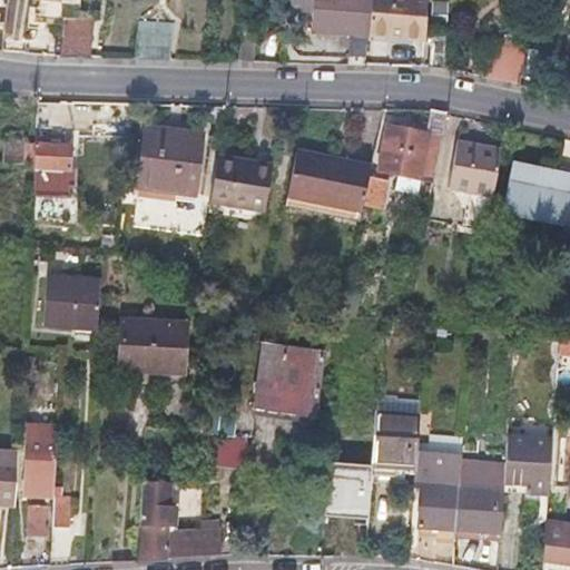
[(292,0),(292,10),(316,12),(317,0),(292,0)]
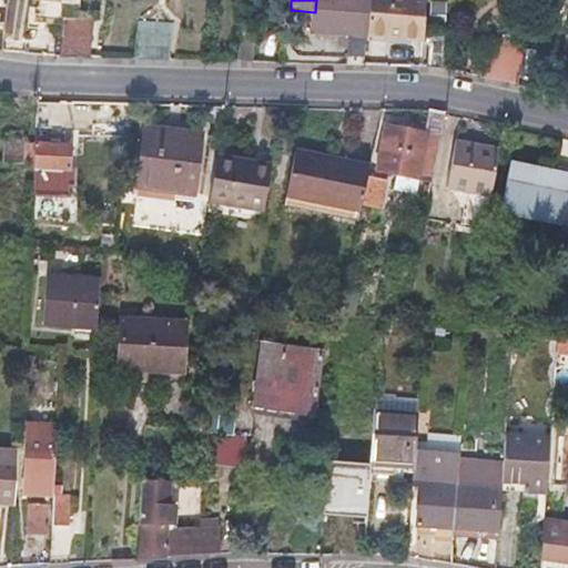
[(346,32),(367,34),(368,0),(316,0),(315,12),(314,30),(346,32)]
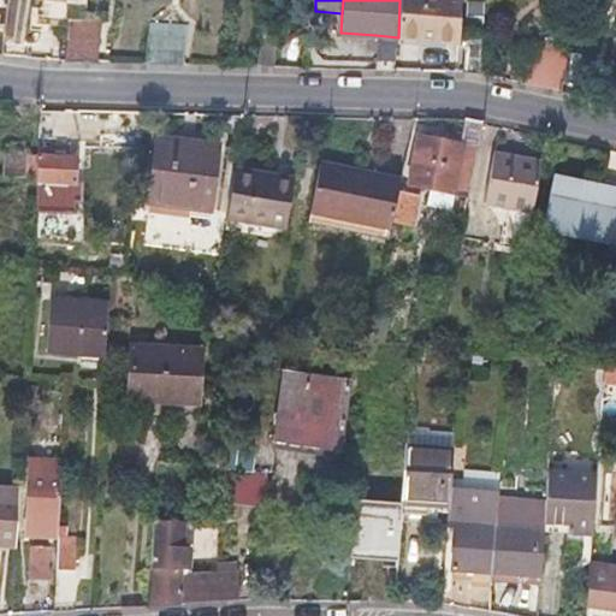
[(400,0),(398,37),(430,40),(460,42),(460,0),(400,0)]
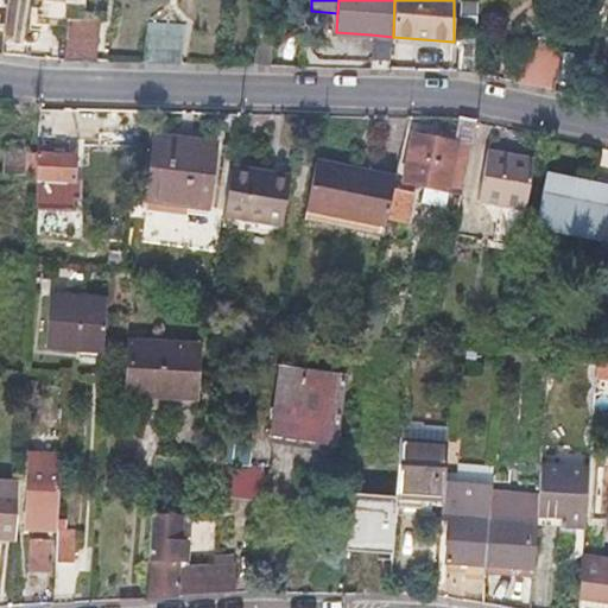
[(96,62),(101,18),(69,17),(64,61),(96,62)]
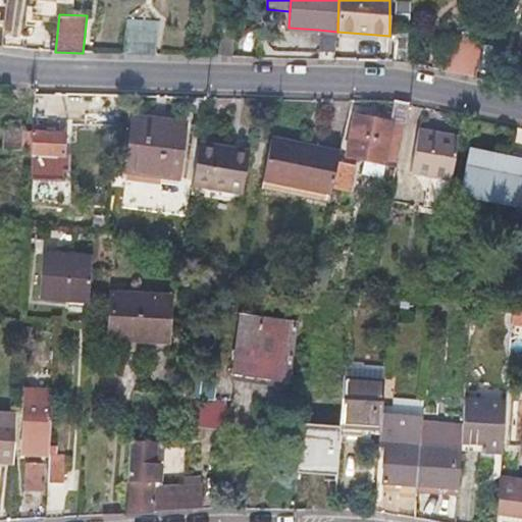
[(156,56),(157,40),(157,23),(127,23),(126,55),(156,56)]
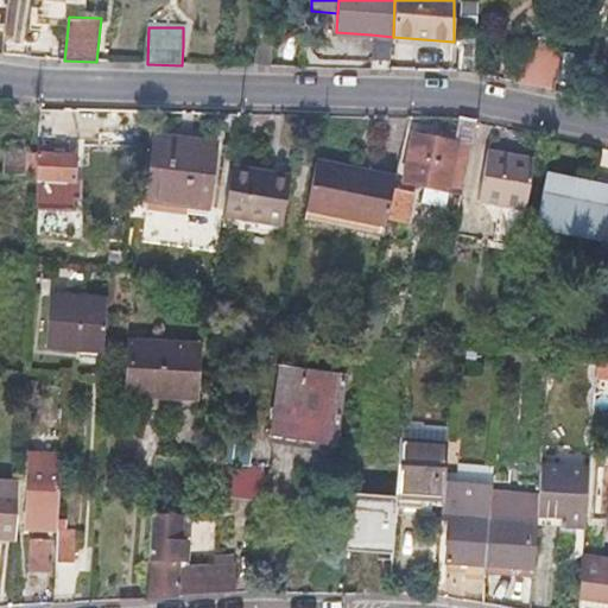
[(255,67),(264,67),(271,67),(273,35),(259,33),(255,67)]
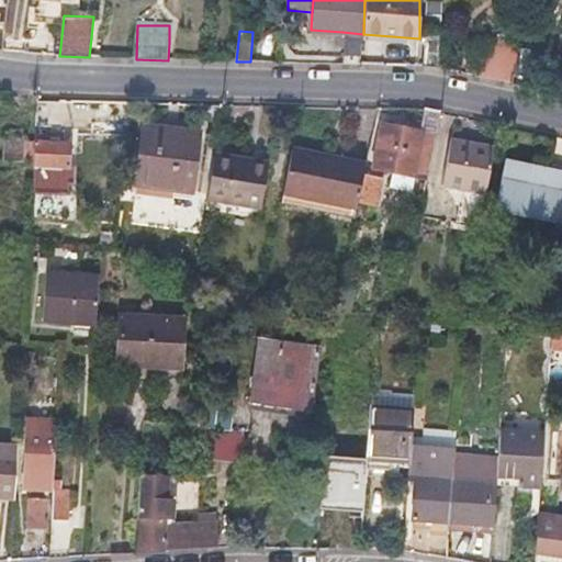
[(427,68),(440,68),(441,34),(427,35),(427,68)]
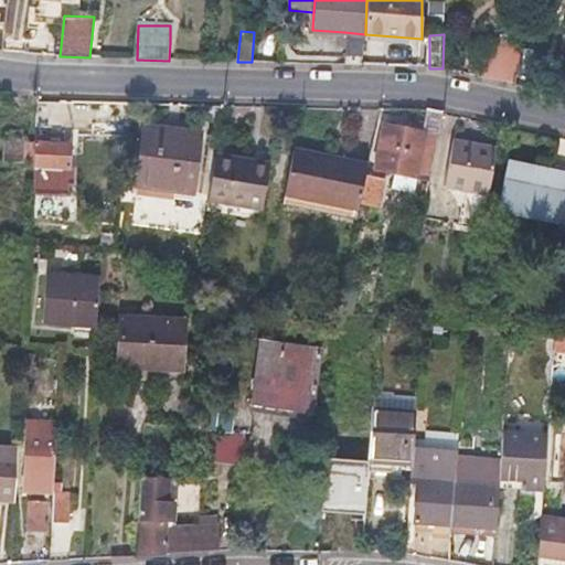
[(503,80),(507,64),(510,48),(490,45),(484,76),(503,80)]
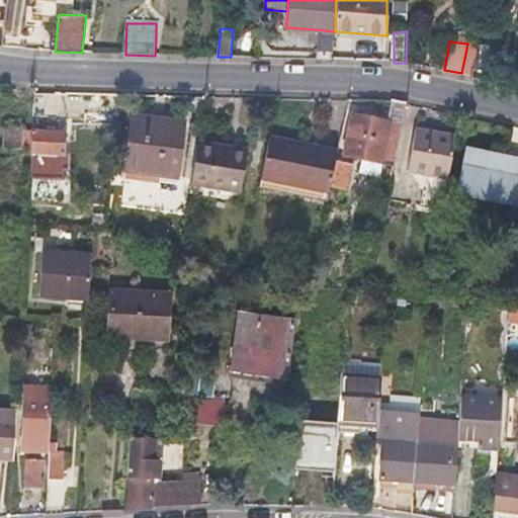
[(394,165),(403,123),(381,119),(353,114),(344,154),(394,165)]
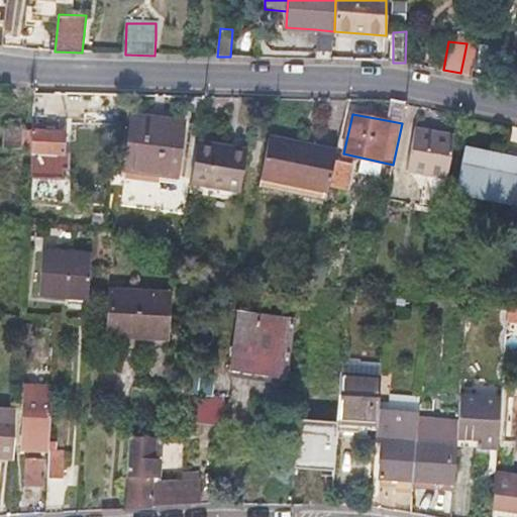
[(176,175),(180,148),(184,123),(158,120),(132,117),(125,168),(176,175)]
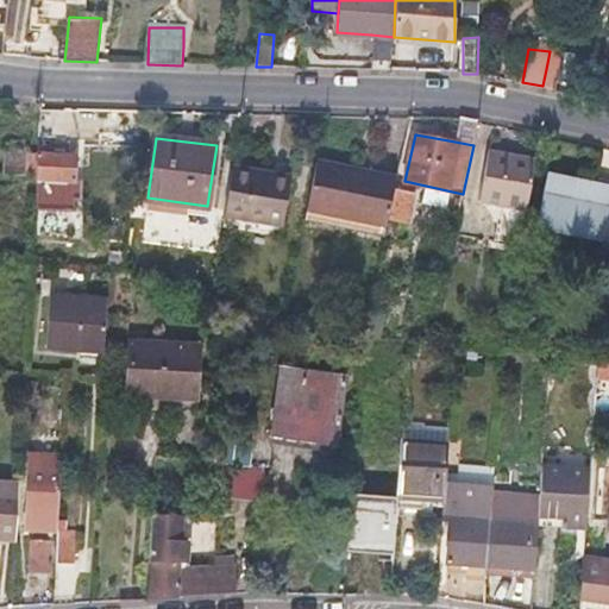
[(36,175),(37,155),(2,152),(1,176),(24,177),(25,174),(36,175)]
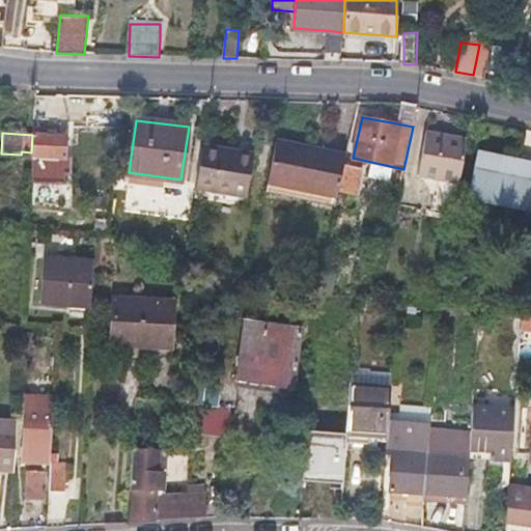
[(469,140),(449,137),(430,133),(421,175),(460,184),(469,140)]
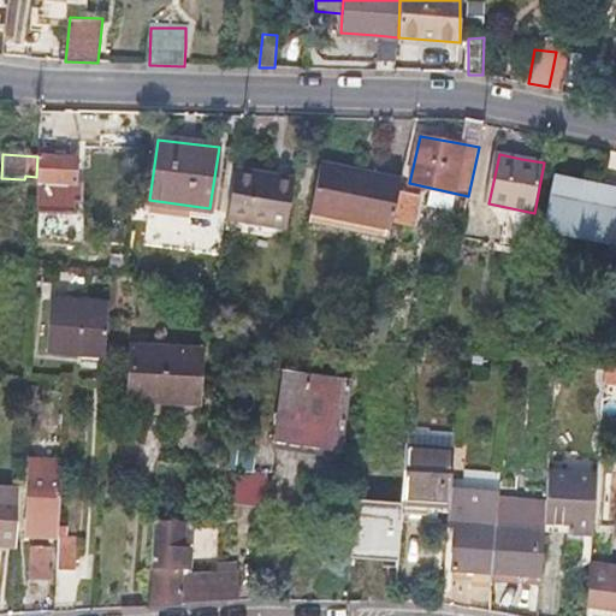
[(55,158),(37,157),(36,177),(36,182),(36,201),(42,209),(60,211),(75,201),(76,183),(76,158),(55,158)]
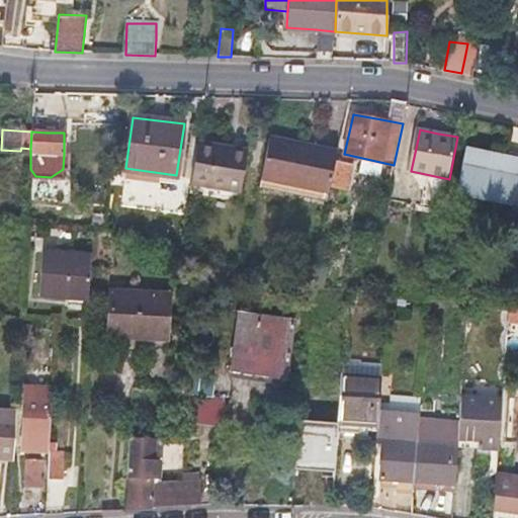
[(260,186),(293,193),(304,146),(286,142),(270,138),(260,186)]
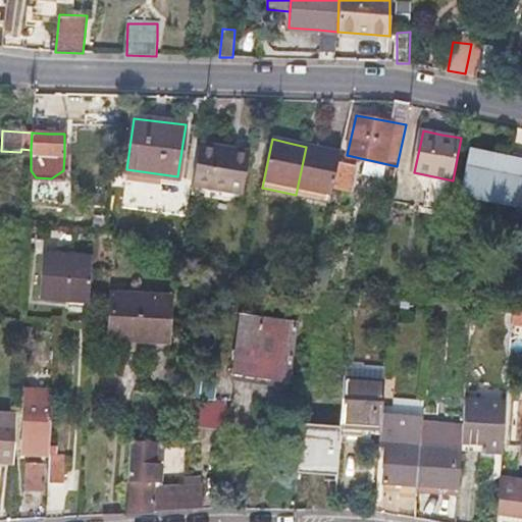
[(192,184),(217,188),(243,191),(250,149),(226,146),(199,142),(192,184)]
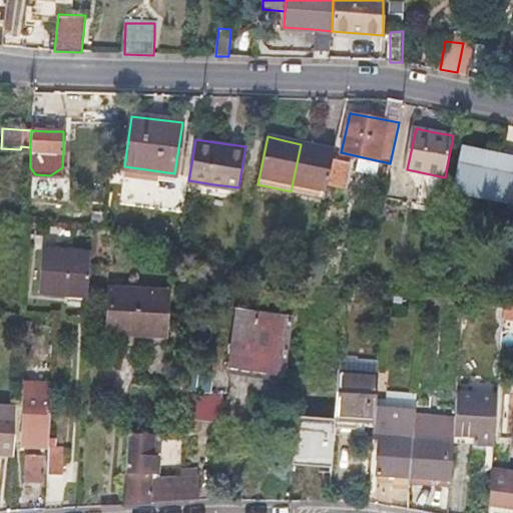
[(316,141),(315,147),(334,151),(336,145),(316,141)]
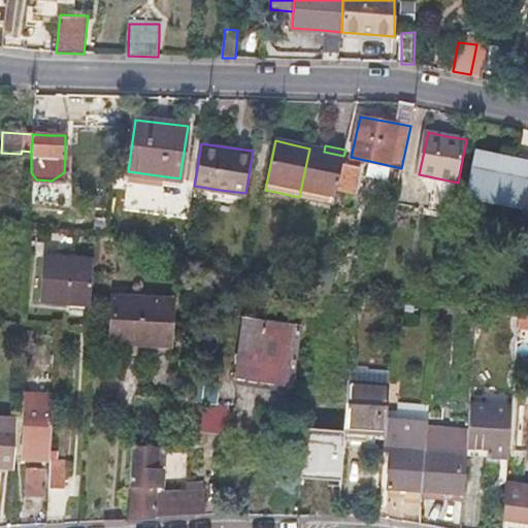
[(309,149),(299,197),(332,205),(337,187),(341,165),(343,156),(324,152),(309,149)]
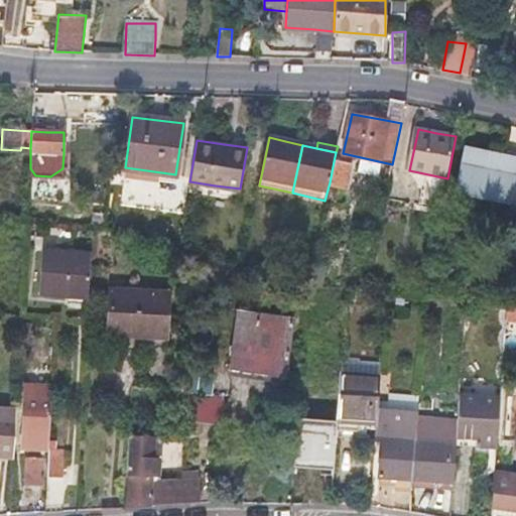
[(515,200),(515,158),(467,147),(458,186),(515,200)]
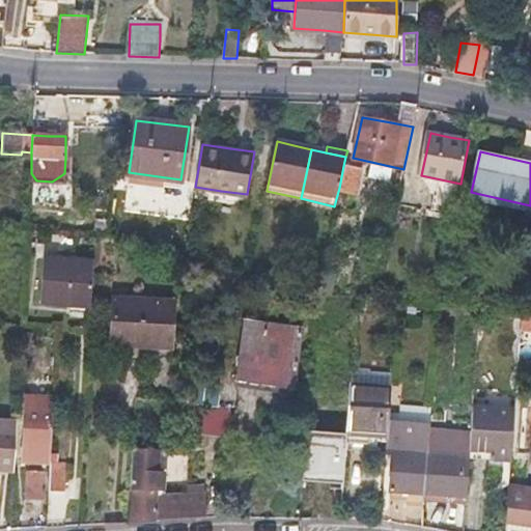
[(363,170),(343,166),(339,188),(358,191),(363,170)]
